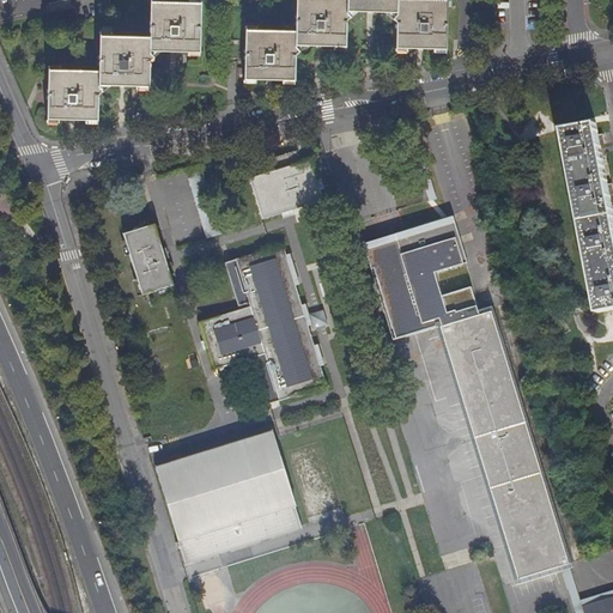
[(394,0),(293,0),(292,31),(243,30),(242,80),(268,82),(292,83),(292,56),(303,49),(320,49),(343,50),(344,23),(354,13),(370,14),(384,14),(394,25),(394,52),(424,52),(444,52),(445,1),(394,0)]
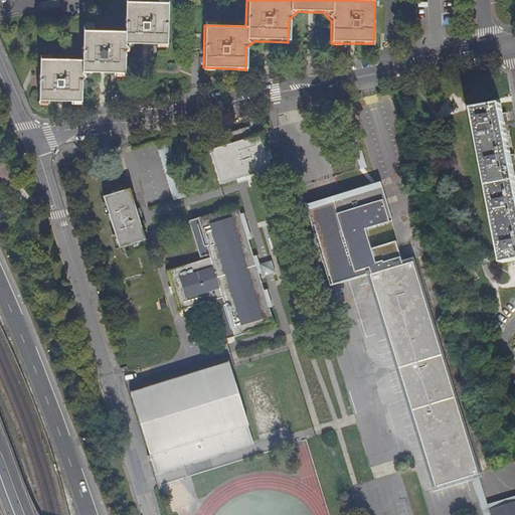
[(165,2),(123,1),(122,29),(80,27),(79,61),(37,59),(36,101),(57,102),(79,102),(79,80),(89,72),(102,72),(121,73),(123,53),(132,44),(145,45),(164,45),(165,2)]
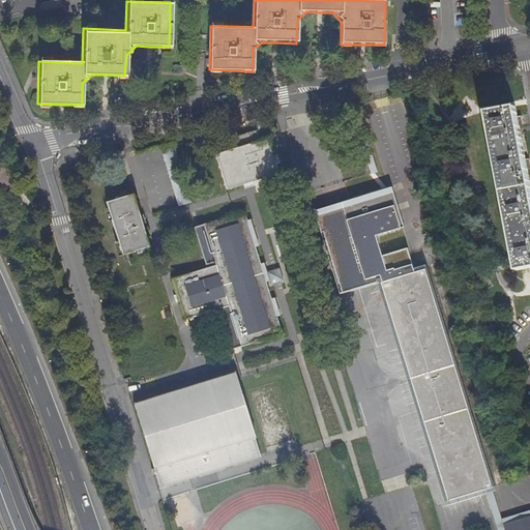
[(529,268),(529,184),(516,108),(487,113),(518,271),(529,268)]
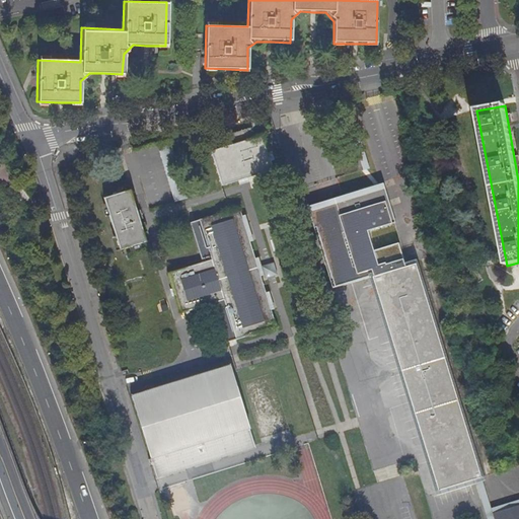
[(223,186),(274,170),(260,123),(242,129),(246,141),(212,152),(223,186)]
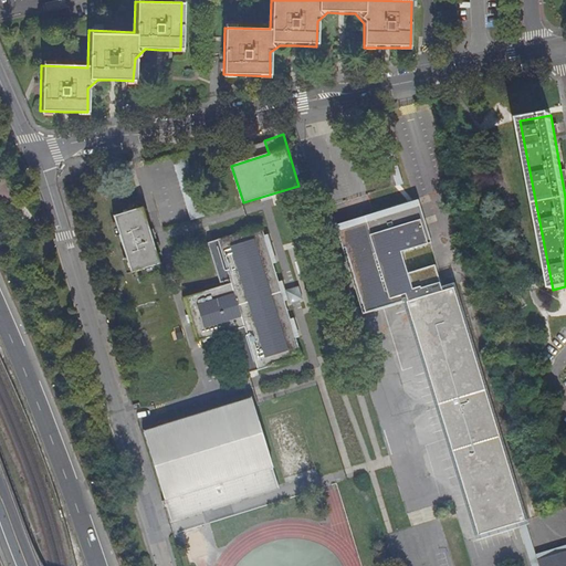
[(130,273),(160,264),(143,207),(113,216),(130,273)]
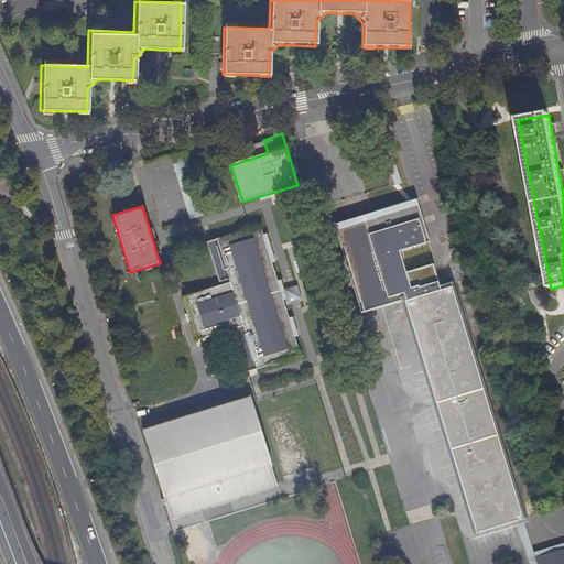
[(300,356),(260,224),(217,238),(229,281),(184,295),(197,339),(243,325),(257,369),(300,356)]
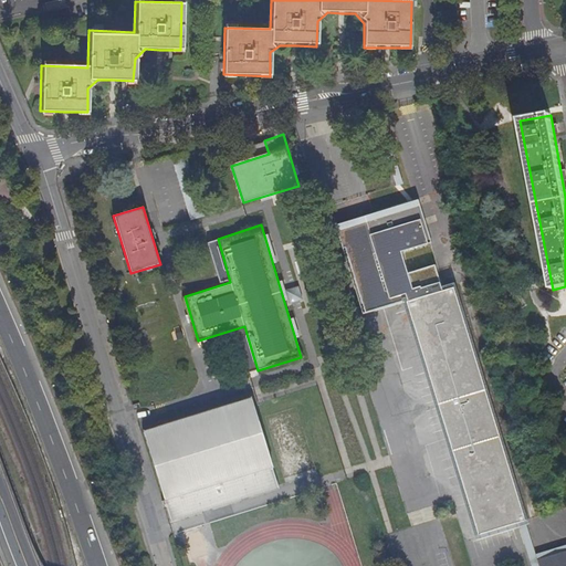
[(408,302),(480,535),(499,530),(507,526),(525,521),(456,289),(408,302)]
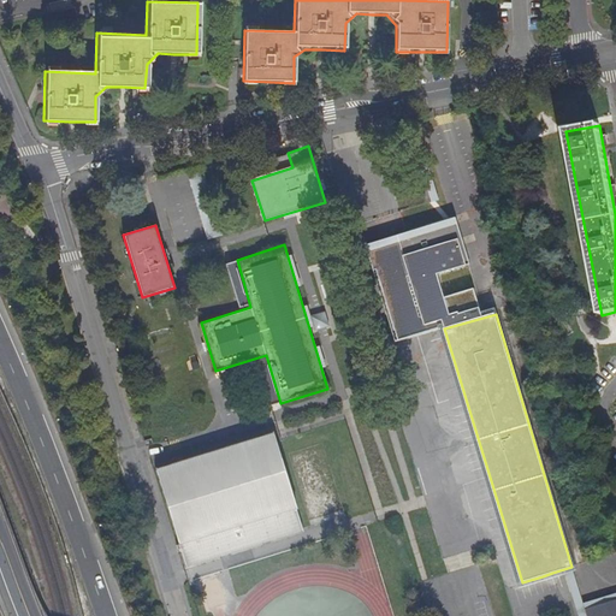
[(270,407),(258,365),(242,369),(255,412),(270,407)]
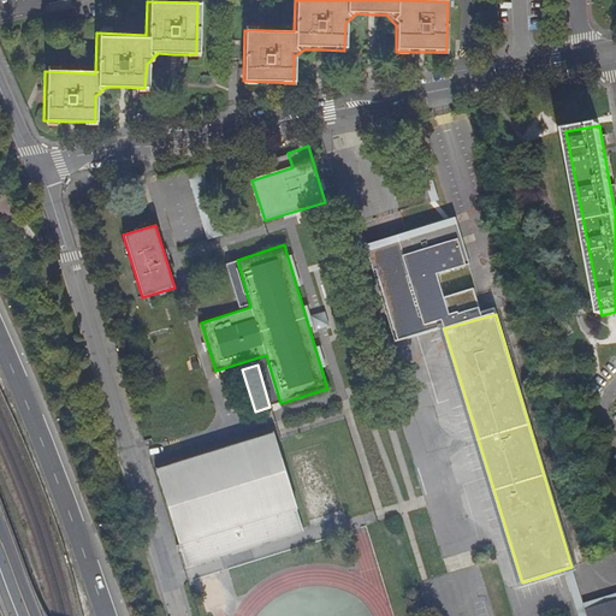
[(301,532),(274,440),(273,436),(157,472),(185,567),(301,532)]
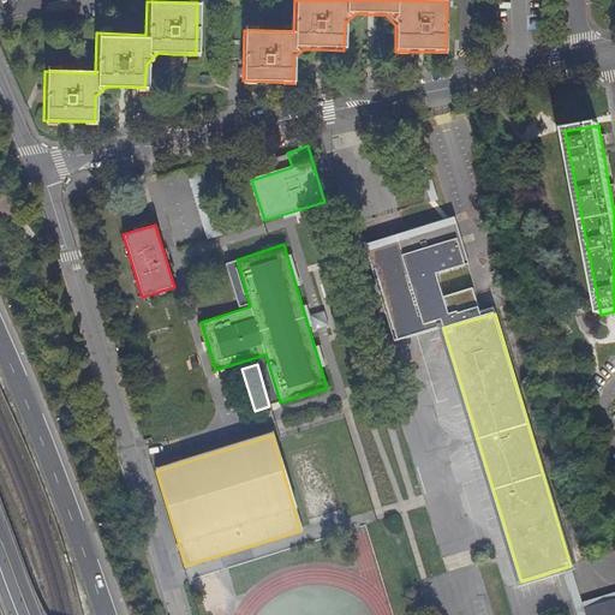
[(614,614),(614,598),(584,609),(586,614),(614,614)]
